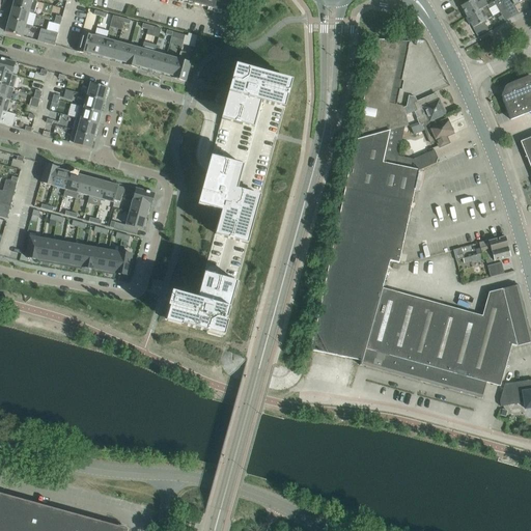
[(37,2),(32,1),(30,0),(14,0),(14,3),(12,7),(11,8),(29,12),(33,15),(37,2)]
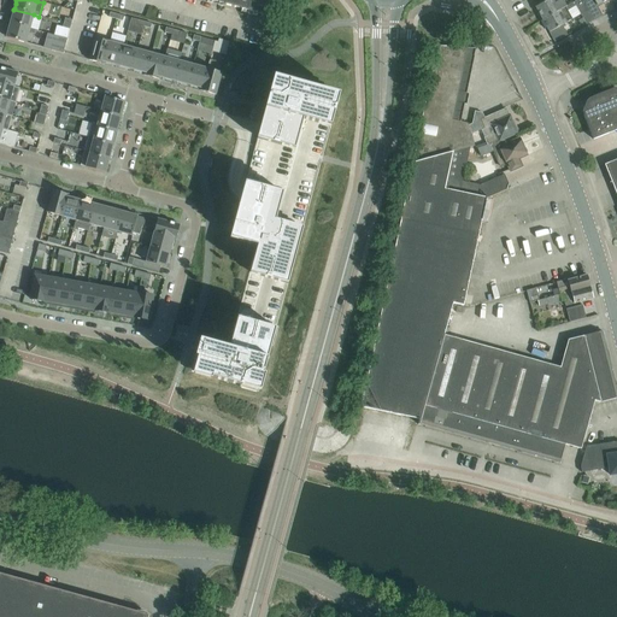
[(271,0),(234,0),(233,7),(266,17),(271,0)]
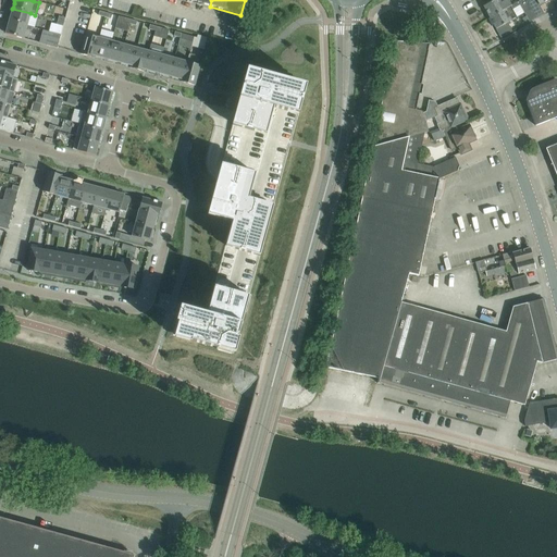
[(490,17),(511,5),(507,0),(506,0),(500,3),(498,0),(494,0),(483,7),(490,17)]
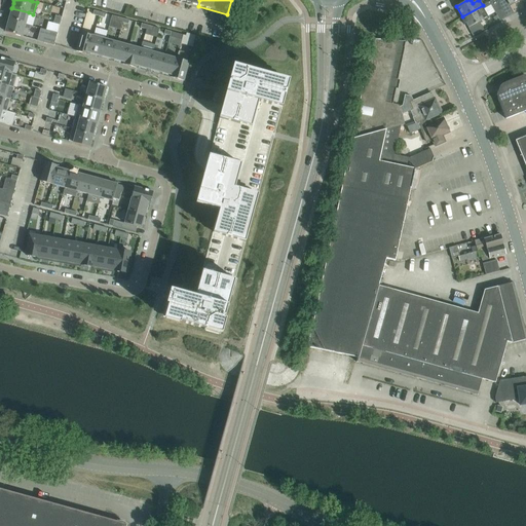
[(500,7),(496,0),(493,0),(490,2),(483,6),(482,7),(483,9),(490,5),(495,12),(501,9),(500,7)]
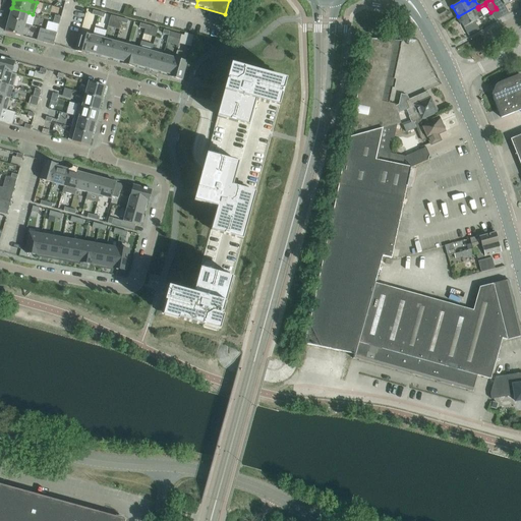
[(483,16),(478,9),(477,7),(478,6),(478,5),(458,16),(464,27),(483,16)]
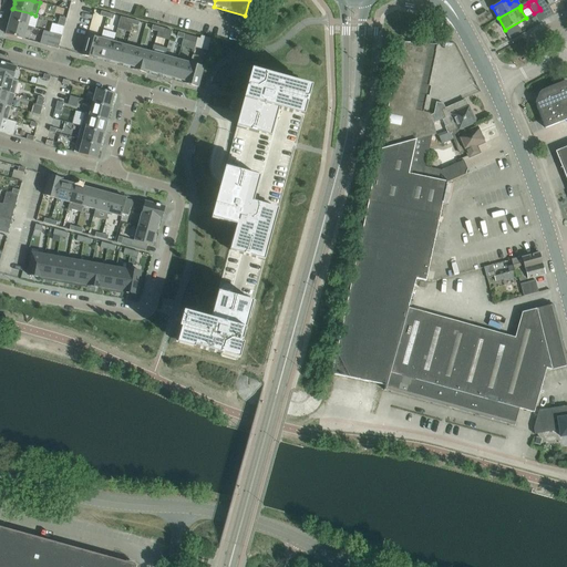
[(31,13),(12,9),(9,21),(28,27),(31,13)]
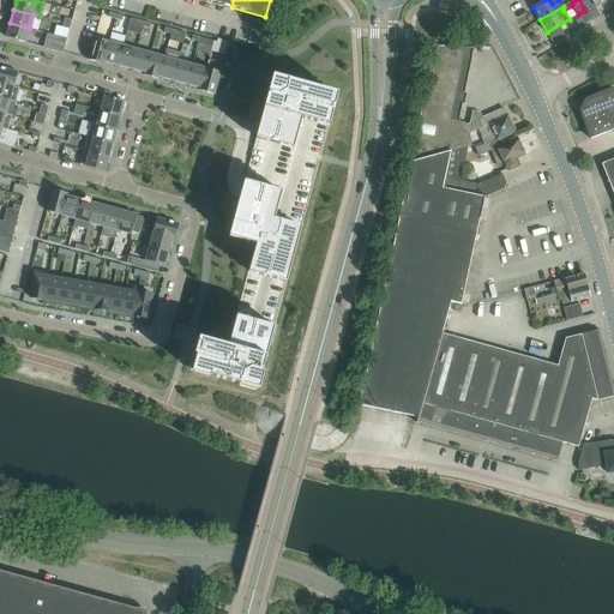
[(30,29),(10,23),(6,37),(25,43),(30,29)]
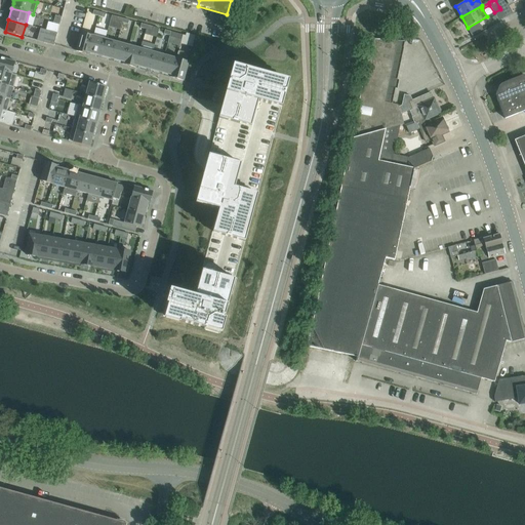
[(183,35),(170,32),(169,36),(169,37),(182,40),(183,35)]
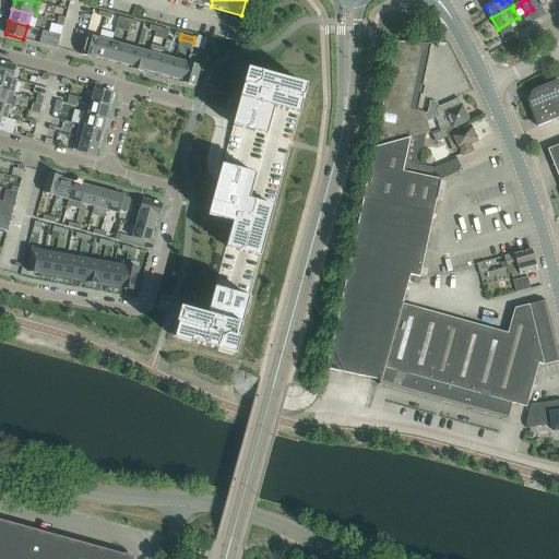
[(80,55),(90,57),(94,58),(99,38),(86,35),(80,55)]
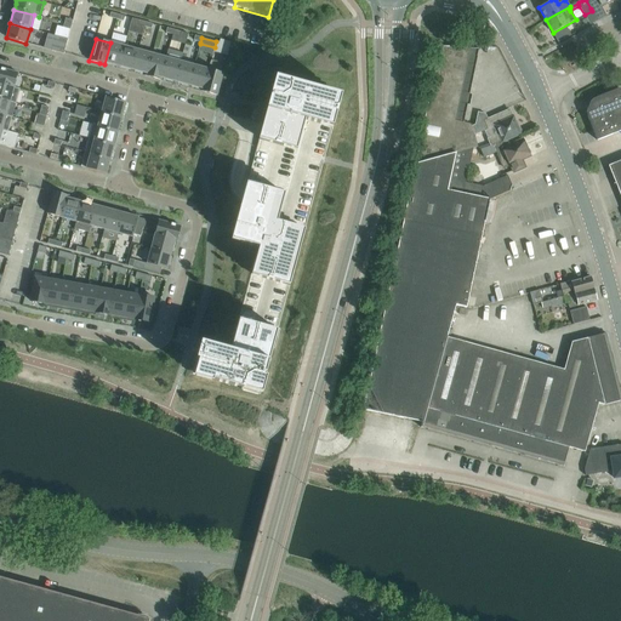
[(106,62),(119,66),(124,46),(110,43),(104,64),(106,62)]
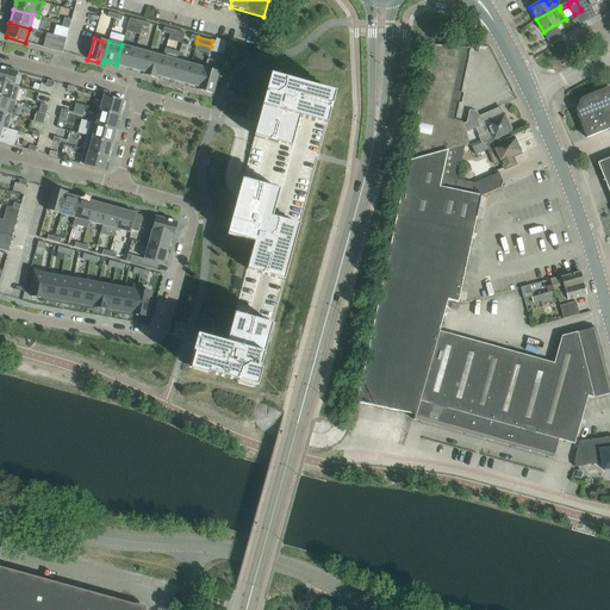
[(117,64),(130,69),(136,49),(122,45),(117,64)]
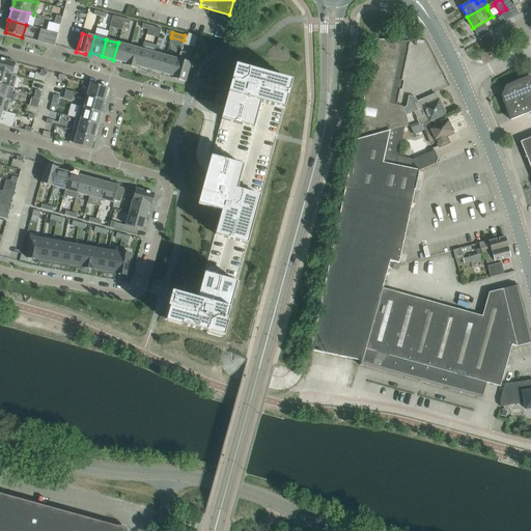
[(113,60),(124,63),(124,65),(130,46),(118,43),(113,60)]
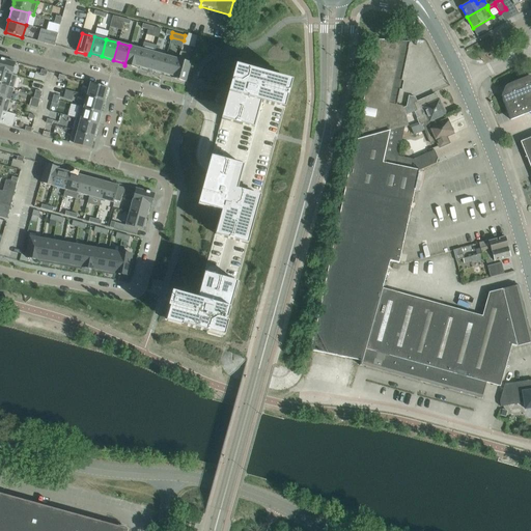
[(124,65),(137,68),(142,50),(130,46),(124,65)]
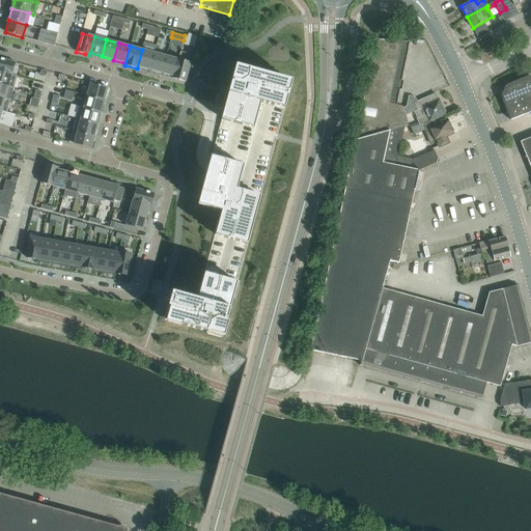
[(138,66),(149,70),(155,53),(142,50),(137,68),(138,66)]
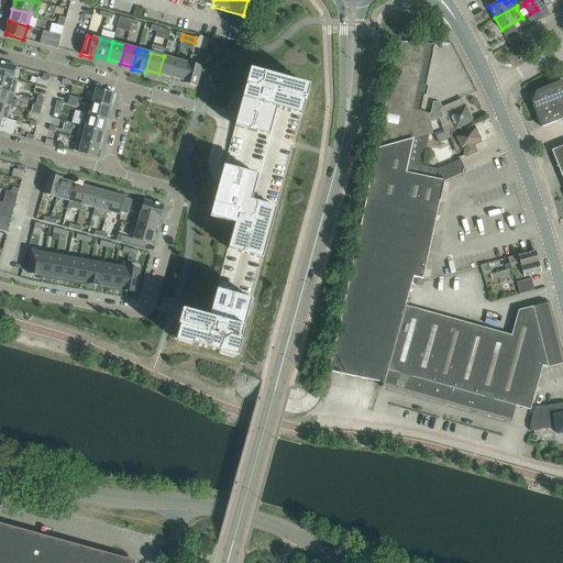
[(158,74),(172,77),(176,59),(164,56),(158,74)]
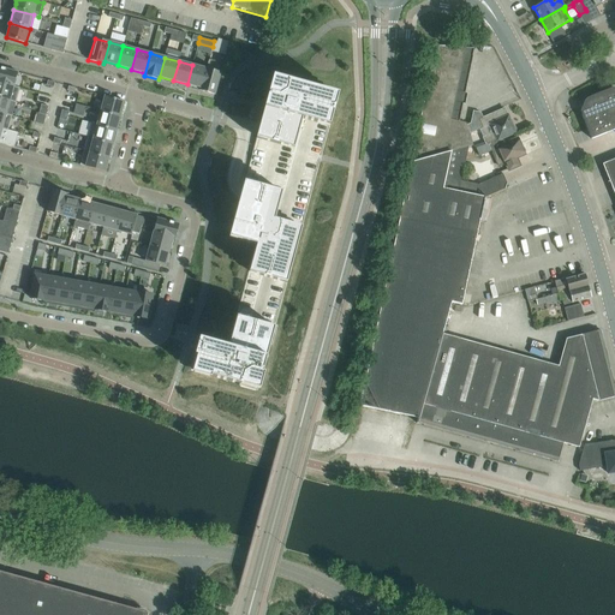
[(187,84),(201,88),(199,90),(201,90),(207,69),(192,65),(187,84)]
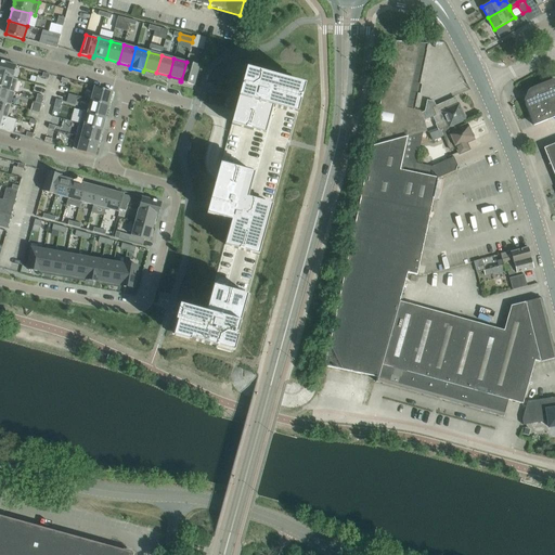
[(0,61),(0,75),(12,78),(16,65),(0,61)]
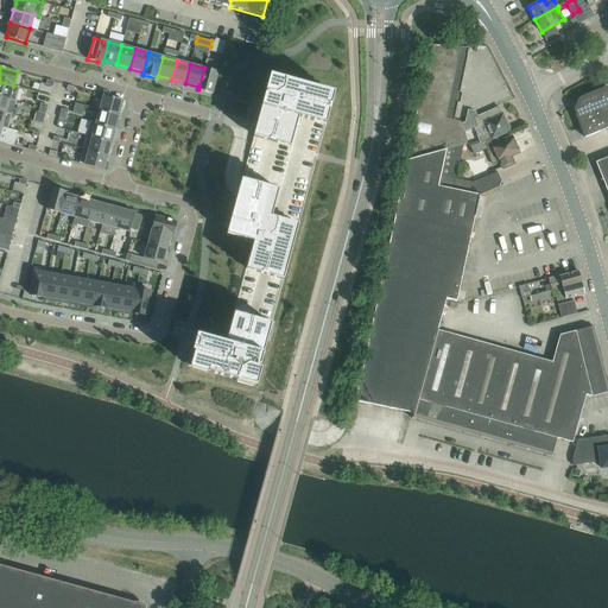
[(198,89),(202,90),(213,94),(219,71),(204,68),(198,89)]
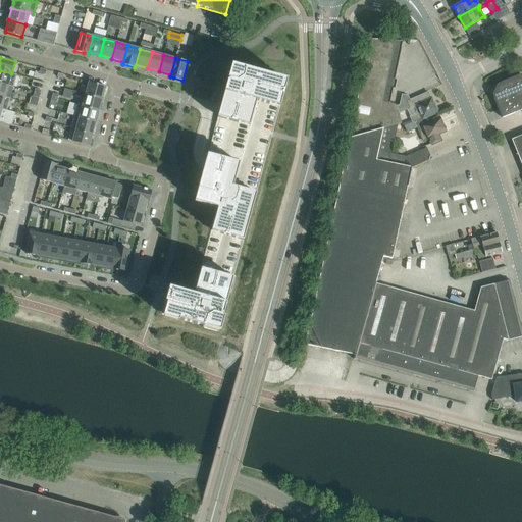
[(170,289),(163,316),(179,320),(186,322),(203,326),(218,330),(286,81),(231,65),(195,202),(217,208),(194,295),(170,289)]
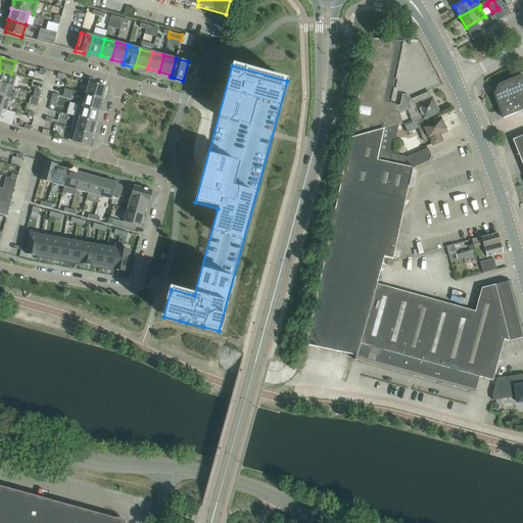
[(0,83),(13,87),(16,76),(11,74),(0,70),(0,83)]
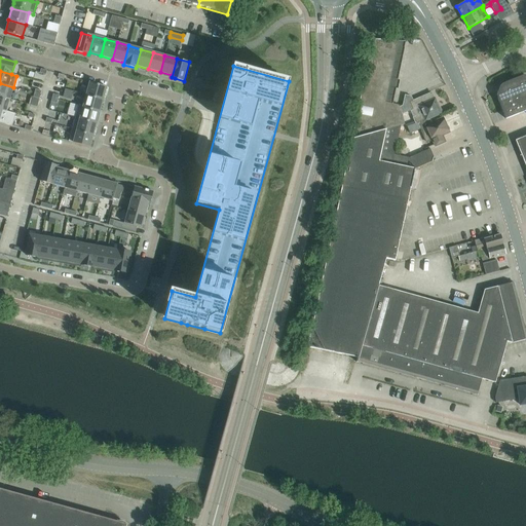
[(525,110),(525,78),(524,75),(503,83),(502,83),(501,84),(500,85),(500,86),(499,87),(496,96),(505,119),(525,110)]
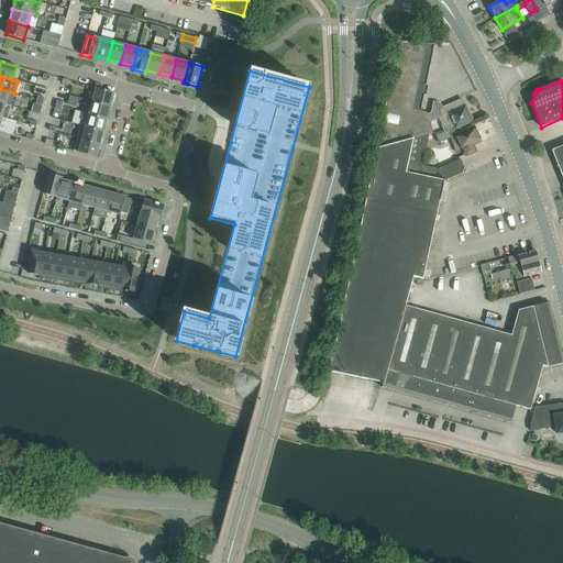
[(110,107),(113,94),(96,88),(92,101),(109,106),(109,107),(110,107)]
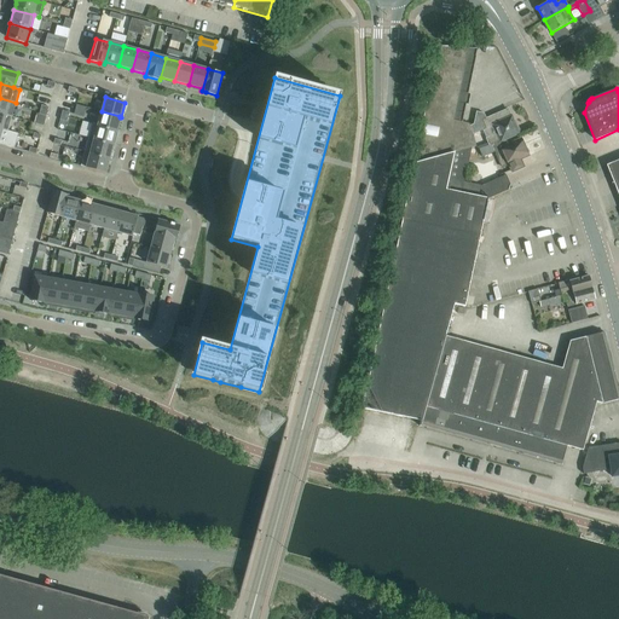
[(0,114),(12,117),(16,103),(0,98),(0,114)]
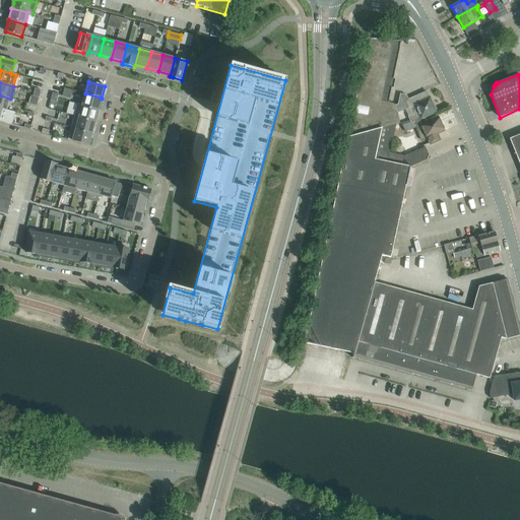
[(99,111),(102,99),(101,99),(101,98),(85,93),(82,105),(82,106),(98,110),(99,111)]
